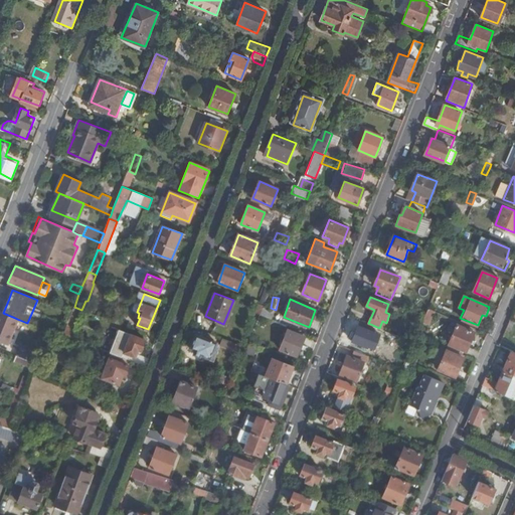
[(428,322),(434,310),(428,308),(422,320),(428,322)]
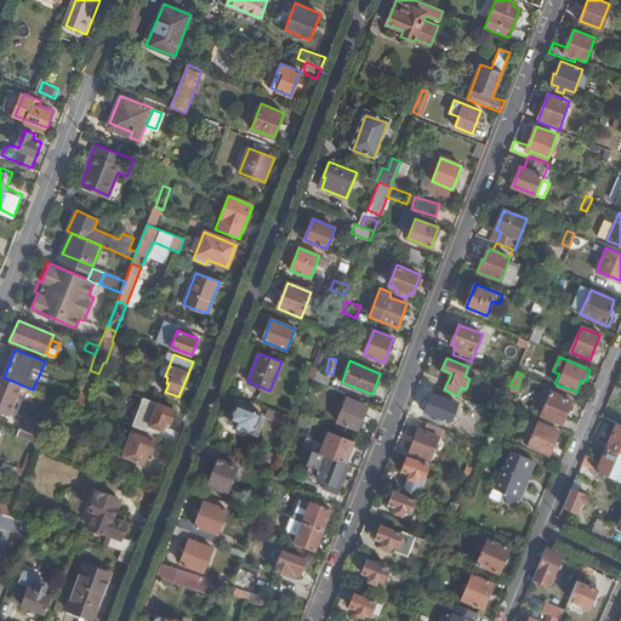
[(0,412),(7,416),(21,385),(18,383),(4,377),(0,375),(0,412)]
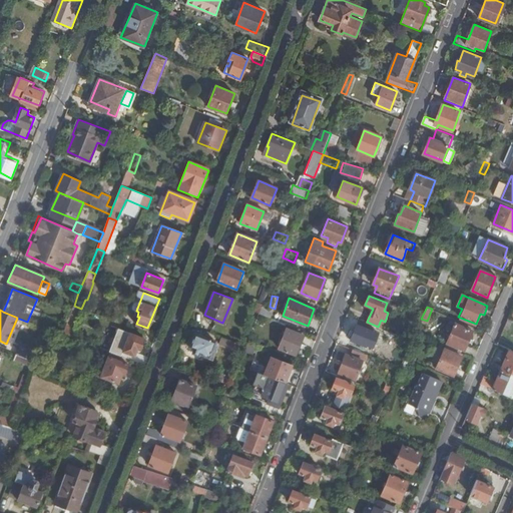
[(368,347),(374,331),(358,324),(352,341),(368,347)]
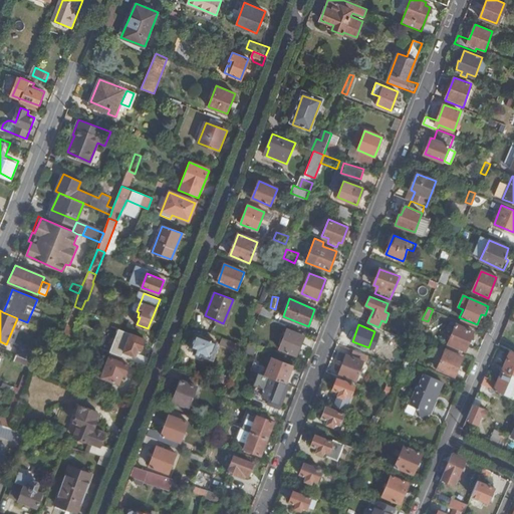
[(464,353),(476,358),(479,350),(468,345),(474,331),(457,324),(448,343),(465,350),(464,353)]
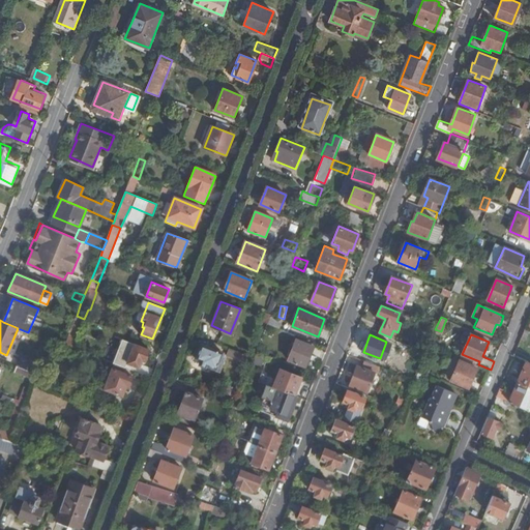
[(305,366),(313,346),(296,340),(288,359),(305,366)]
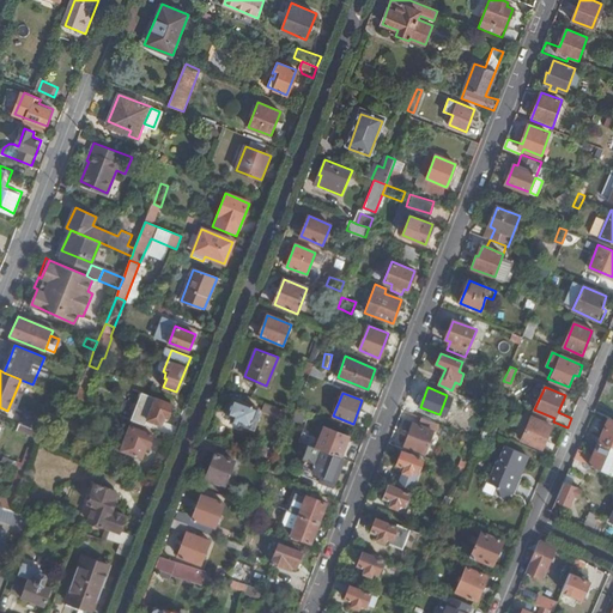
[(174,437),(176,429),(161,424),(163,417),(167,418),(173,405),(156,398),(146,420),(158,424),(156,430),(174,437)]
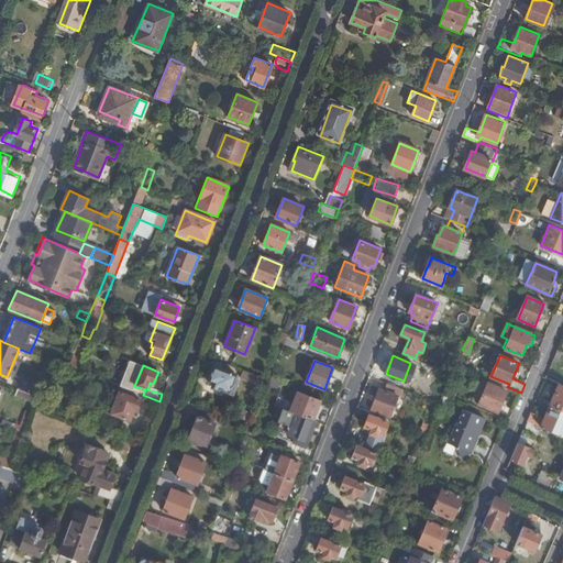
[(233,396),(241,377),(214,366),(209,382),(213,383),(212,388),(233,396)]
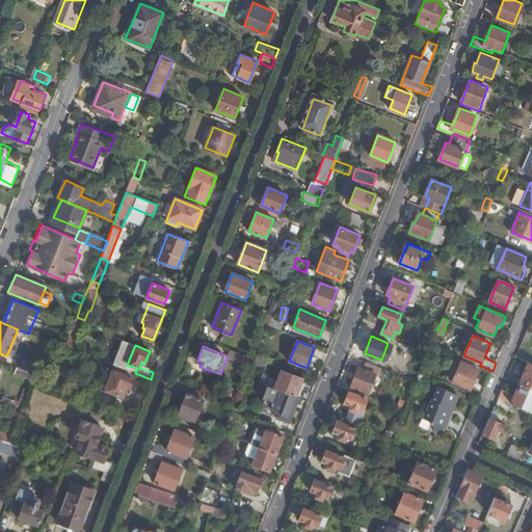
[(234,358),(236,352),(230,350),(228,356),(234,358)]
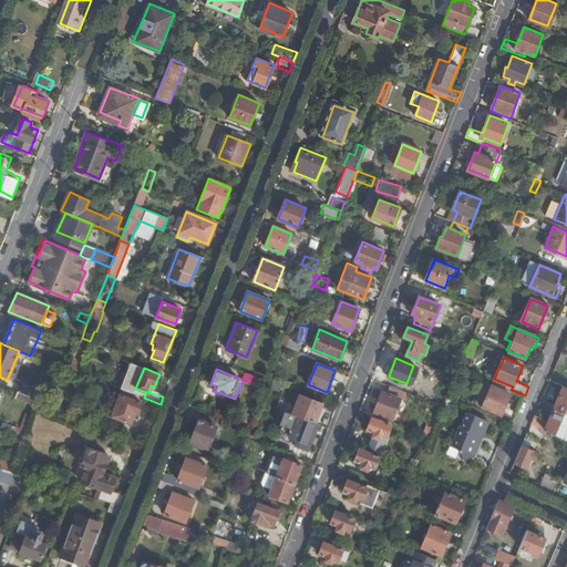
[(270,391),(272,383),(251,375),(249,382),(270,391)]
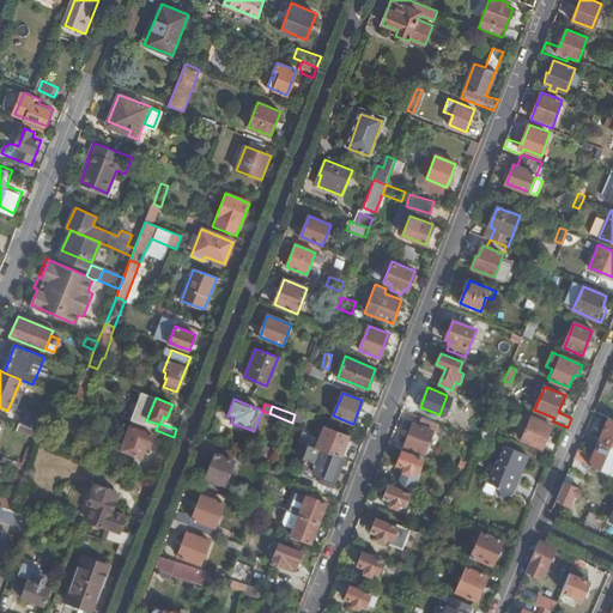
[(426,453),(438,424),(423,417),(420,424),(414,423),(405,444),(426,453)]
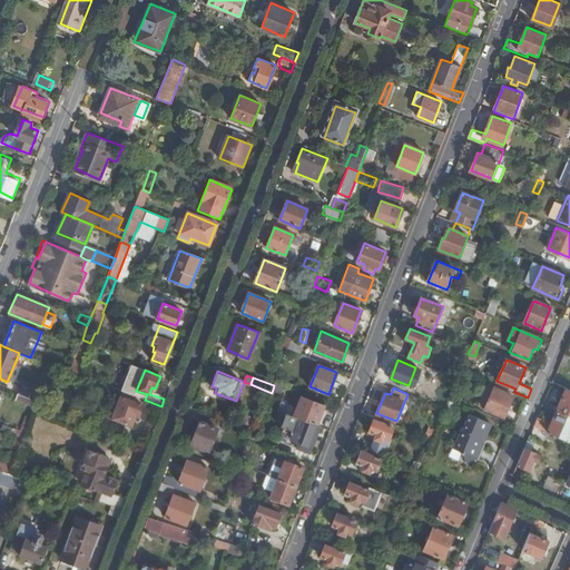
[(504,416),(512,396),(493,387),(485,409),(504,416)]
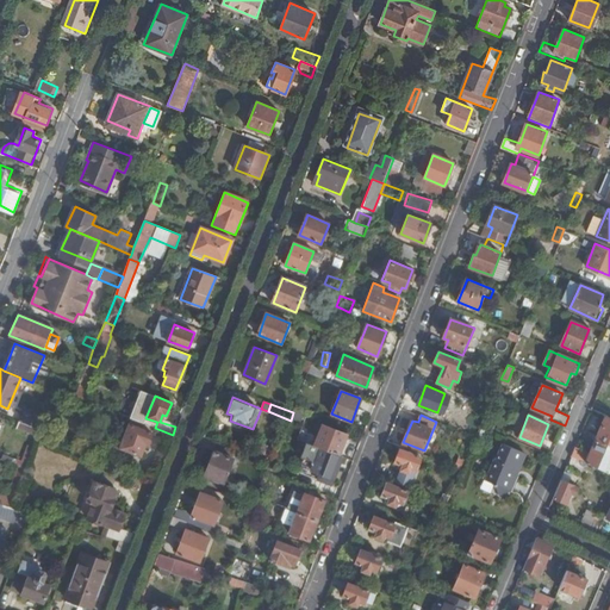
[(607,472),(609,464),(609,416),(607,415),(590,453),(576,446),(571,456),(576,459),(607,472)]
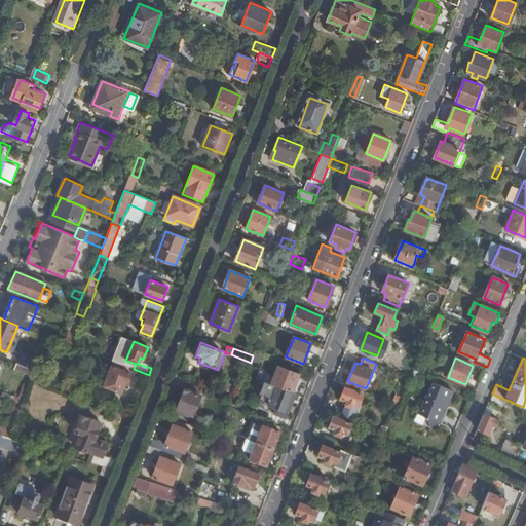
[(22,367),(35,372),(38,363),(25,359),(22,367)]
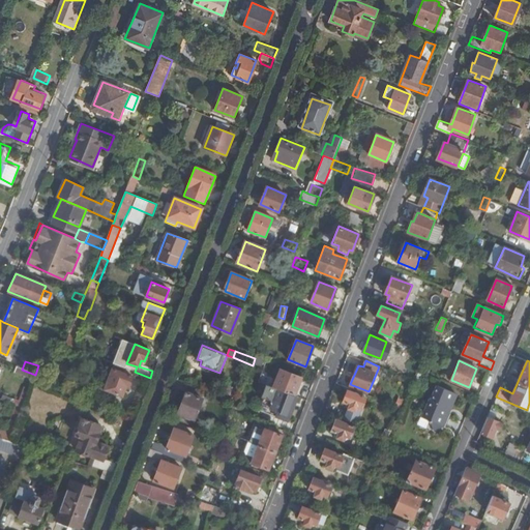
[(22,370),(18,367),(16,373),(33,380),(35,375),(22,370)]
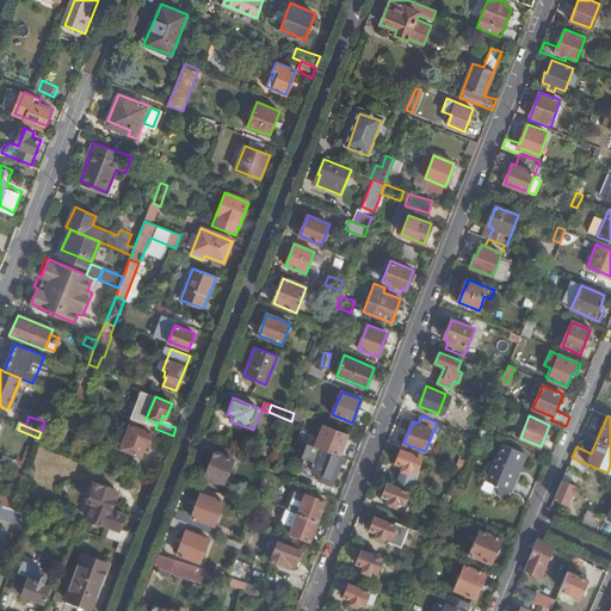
[(340,454),(347,433),(323,424),(315,444),(340,454)]
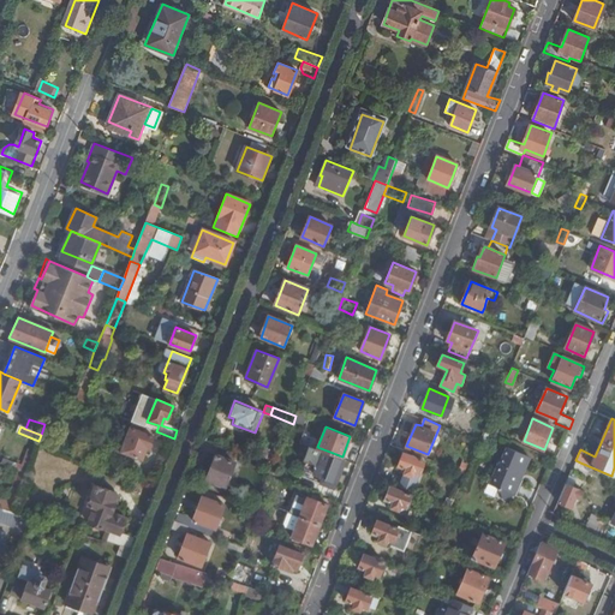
[(149,447),(153,437),(131,428),(121,452),(142,459),(147,447),(149,447)]
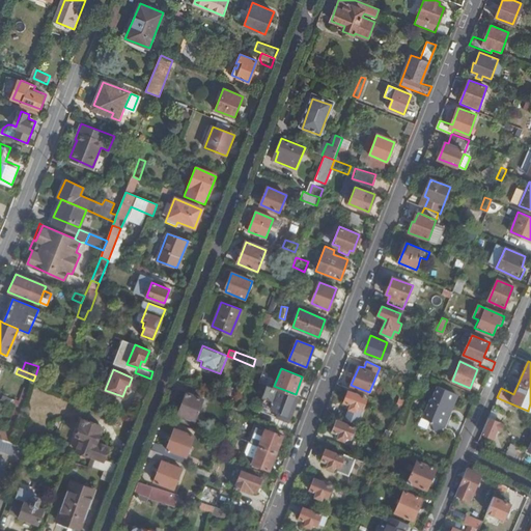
[(297,396),(268,385),(263,396),(275,401),(272,409),(288,416),(297,396)]
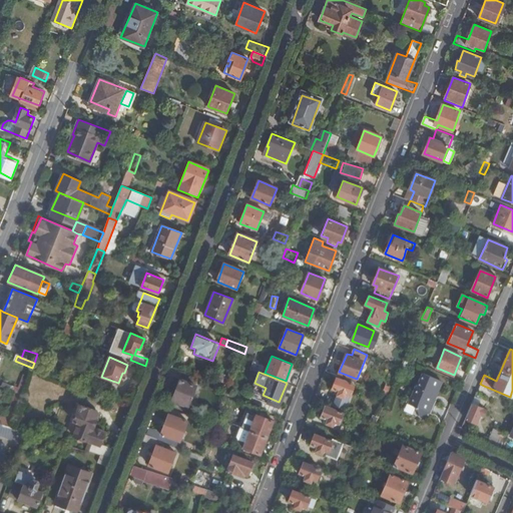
[(427,412),(441,381),(423,374),(417,388),(415,387),(408,405),(415,407),(418,416),(427,412)]
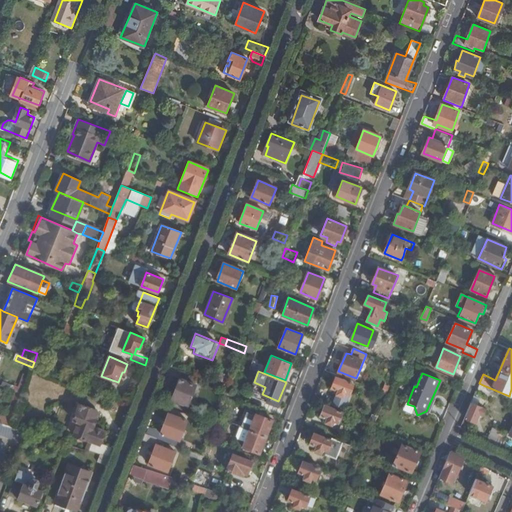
[(350,395),(354,384),(336,377),(332,388),(338,390),(336,394),(344,398),(346,393),(350,395)]
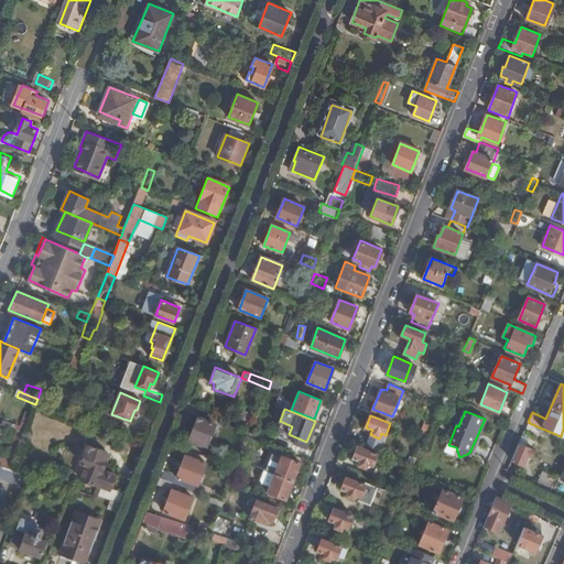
[(207,446),(216,424),(199,418),(190,440),(207,446)]
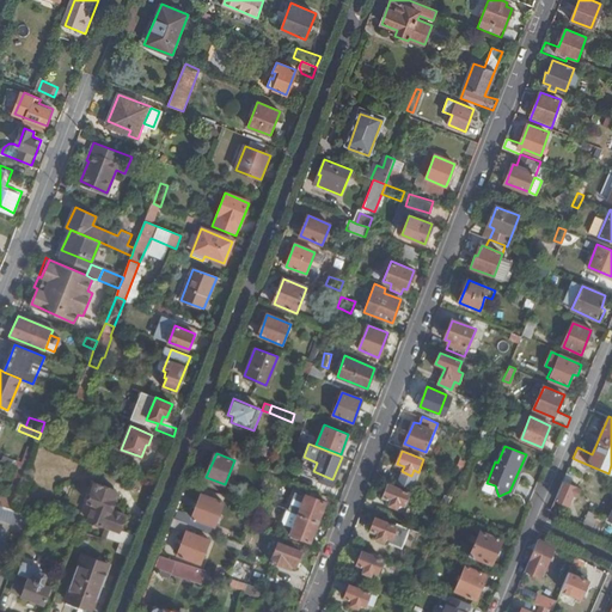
[(567,483),(577,460),(573,458),(555,500),(568,505),(573,494),(576,496),(580,489),(567,483)]
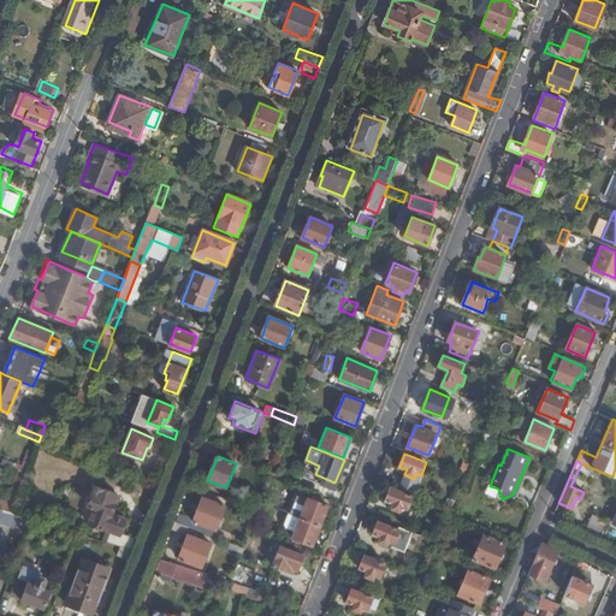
[(111,532),(108,543),(120,545),(131,550),(136,538),(123,534),(128,519),(113,514),(117,503),(114,503),(118,493),(95,486),(88,508),(99,511),(93,527),(111,532)]
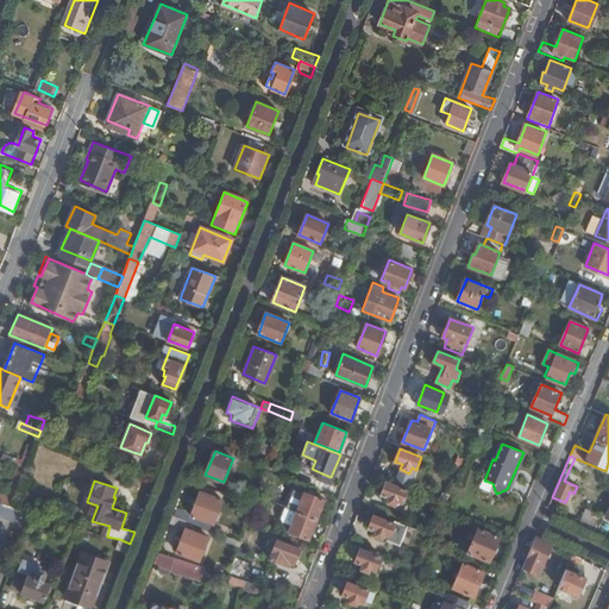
[(403,502),(408,490),(387,482),(383,494),(389,496),(388,502),(396,506),(399,500),(403,502)]
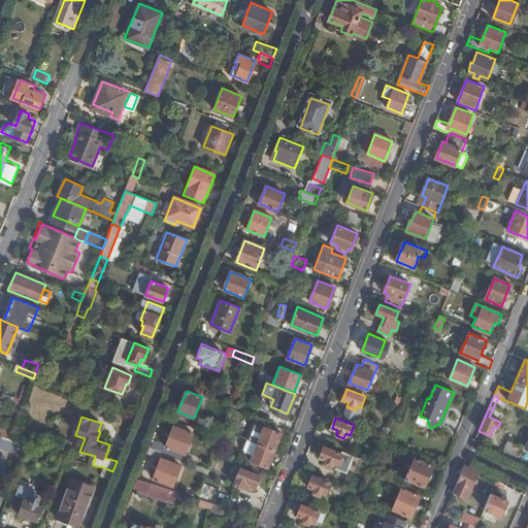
[(186,455),(194,434),(175,426),(167,447),(186,455)]
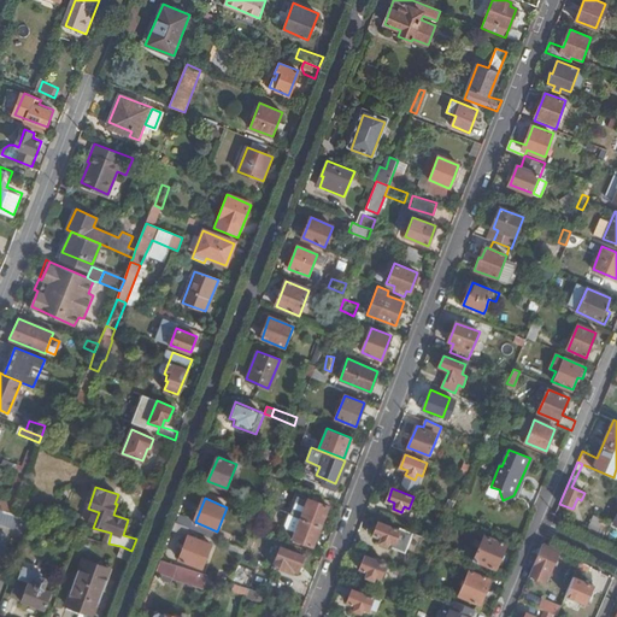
[(289,515),(300,518),(306,501),(297,498),(289,515)]
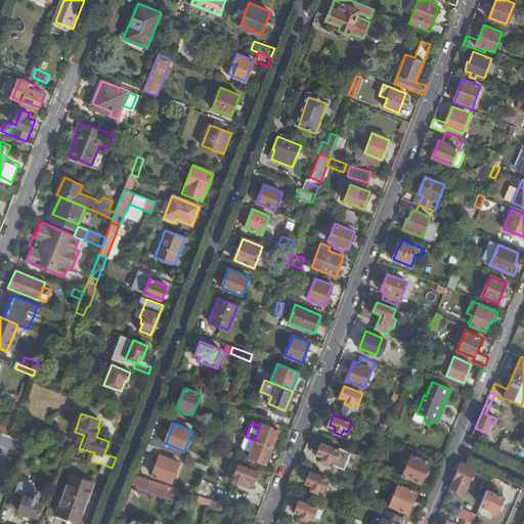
[(255,440),(272,447),(279,430),(261,423),(260,426),(255,440)]
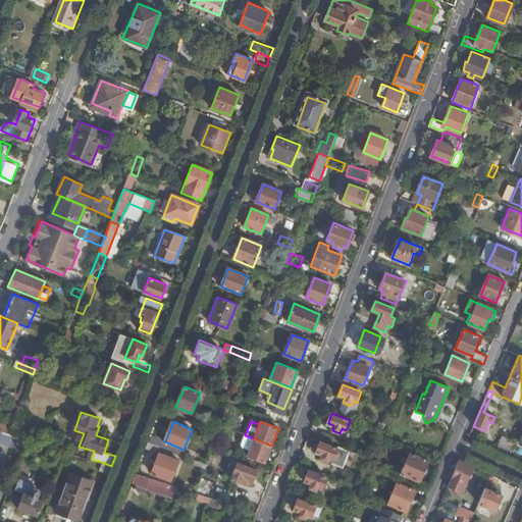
[(27,439),(0,430),(0,439),(13,446),(14,442),(25,447),(27,439)]
